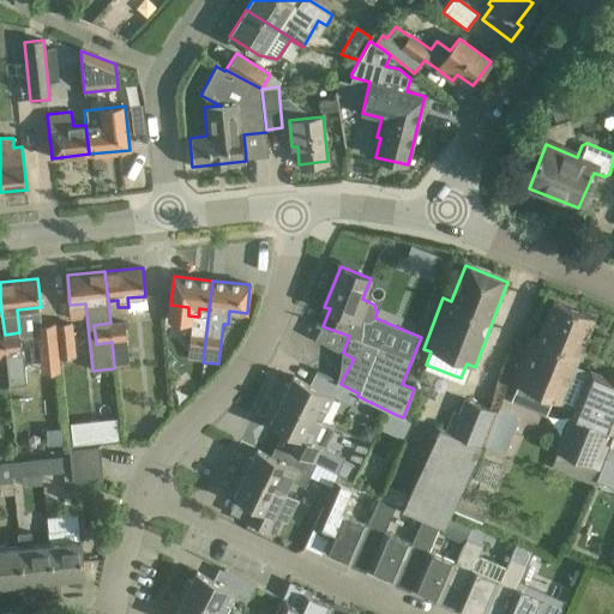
[(431,313),(438,293),(414,283),(405,302),(431,313)]
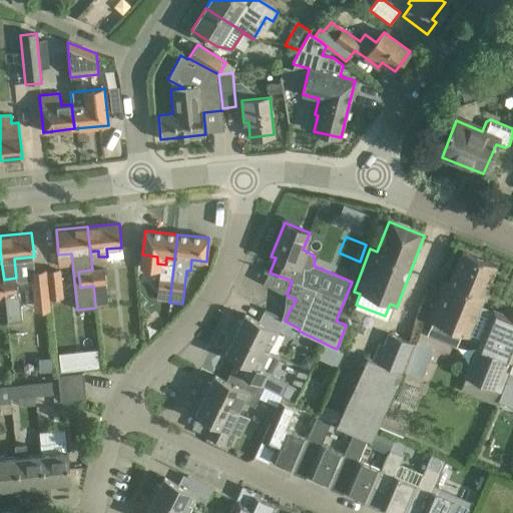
[(442,282),(427,319),(462,334),(479,341),(464,378),(494,390),(506,360),(512,362),(512,318),(494,311),(491,316),(479,311),(484,299),(497,266),(463,251),(449,285),(442,282)]
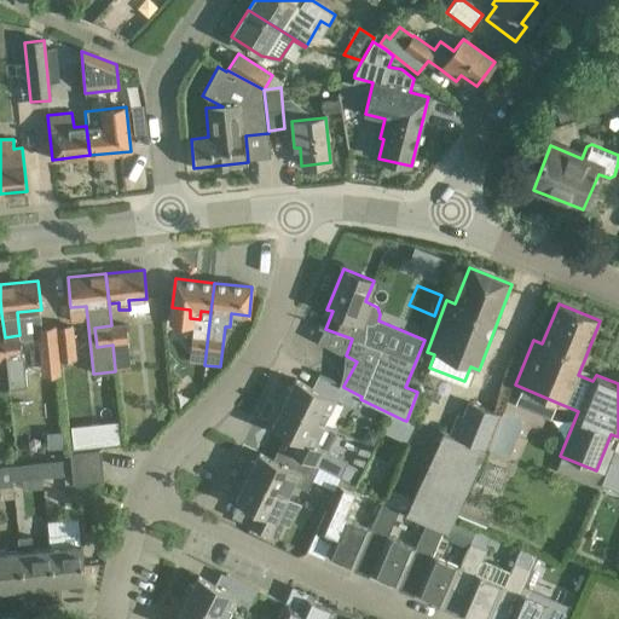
[(113,345),(115,370),(129,369),(125,324),(111,325),(113,345)]
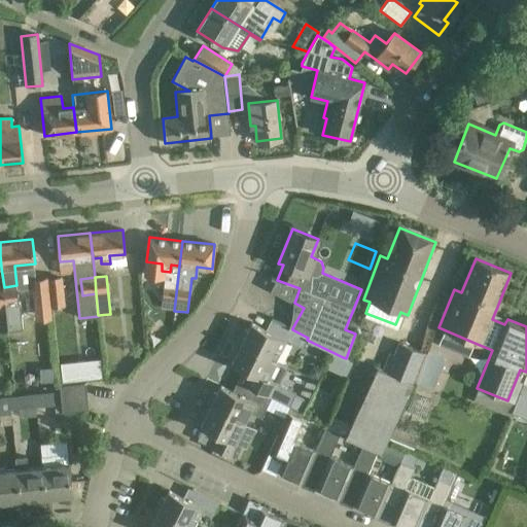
[(95,277),(80,279),(82,295),(96,293),(95,277)]
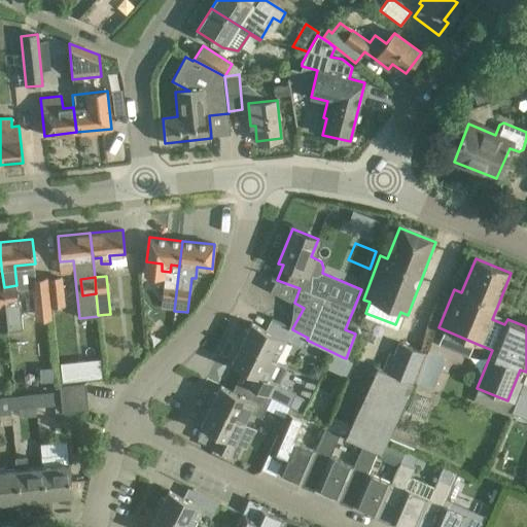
[(47,279),(48,300),(49,307),(64,306),(62,278),(47,279)]
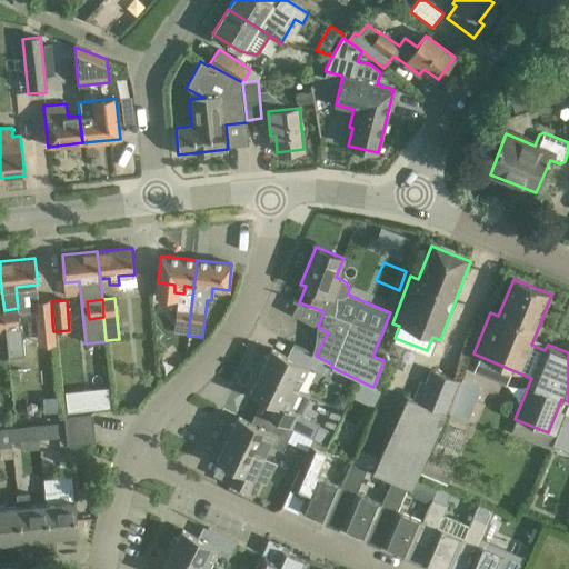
[(35,302),(37,326),(52,325),(52,323),(51,301),(35,302)]
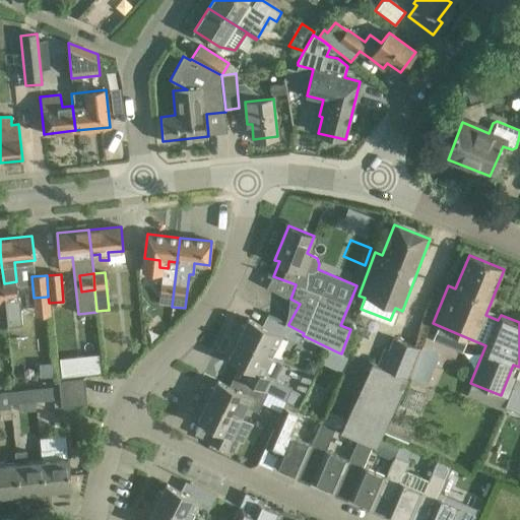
[(4,283),(6,309),(19,307),(16,281),(4,283)]
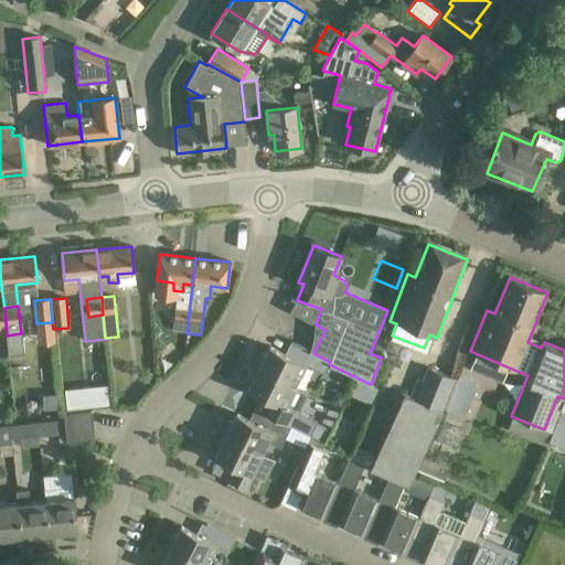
[(297,343),(290,355),(270,347),(266,354),(263,353),(256,368),(294,385),(304,364),(324,374),(329,364),(330,362),(313,353),(313,352),(297,343)]
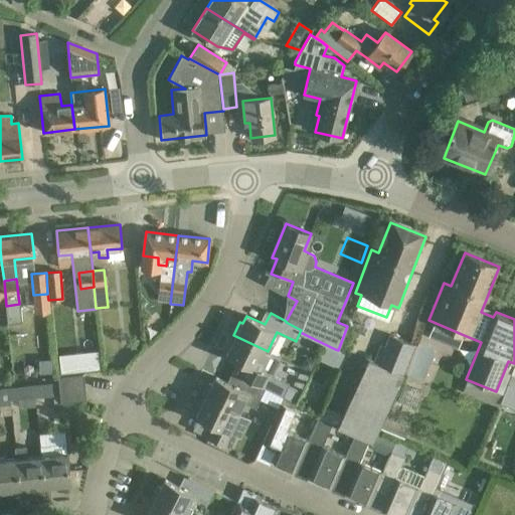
[(268,351),(233,335),(227,347),(230,348),(226,356),(256,370),(251,381),(265,387),(283,395),(288,383),(272,375),(281,357),(268,351)]
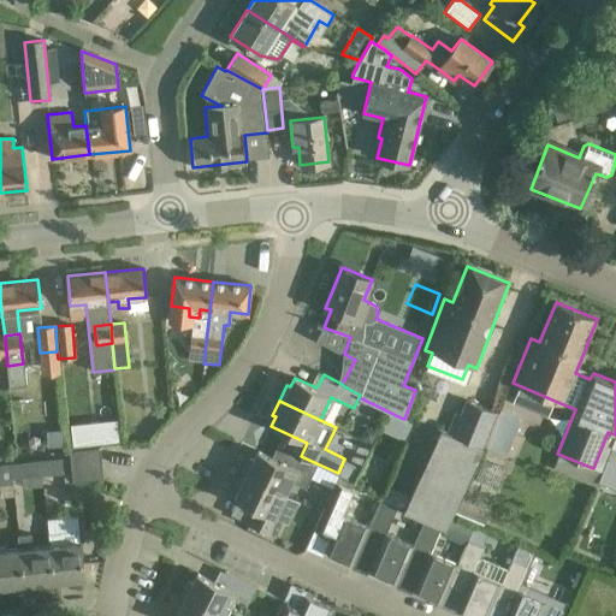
[(445,529),(451,517),(483,448),(481,448),(496,412),(467,401),(452,436),(439,430),(409,495),(388,485),(380,501),(397,508),(397,509),(425,520),(440,527),(445,529)]
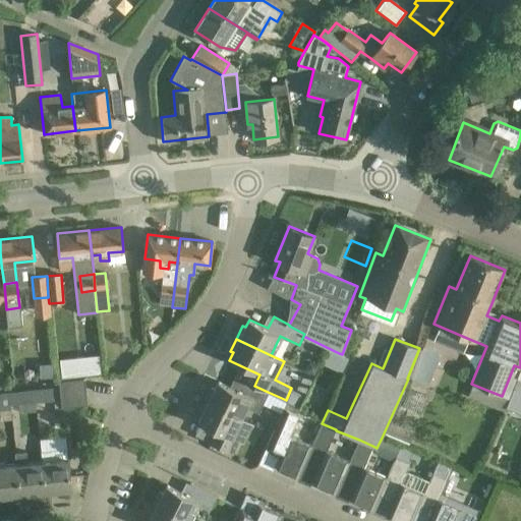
[(342,354),(339,353),(332,367),(342,372),(349,358),(342,354)]
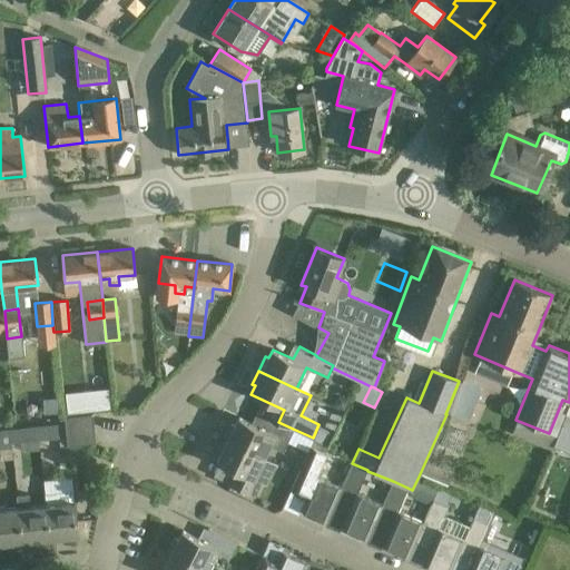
[(68,413),(110,409),(109,389),(66,393),(68,413)]
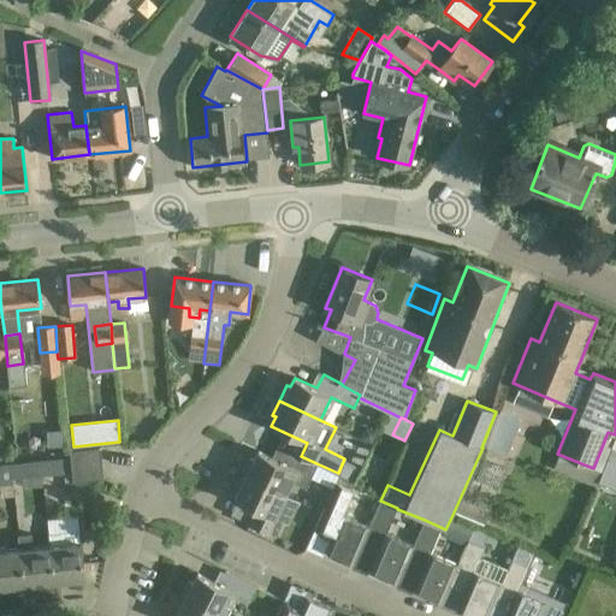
[(615,438),(598,483),(615,489),(615,438)]
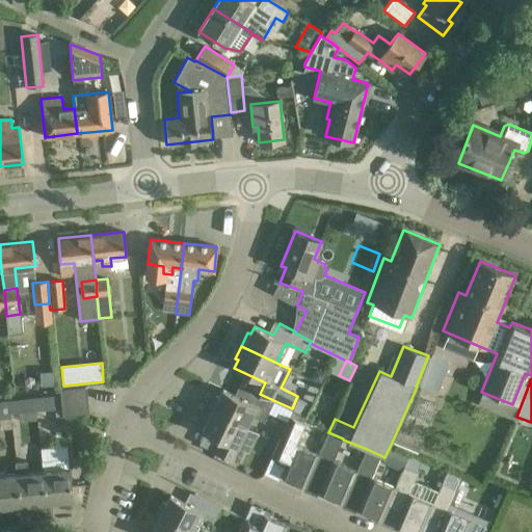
[(62,403),(88,400),(87,387),(61,390),(62,403)]
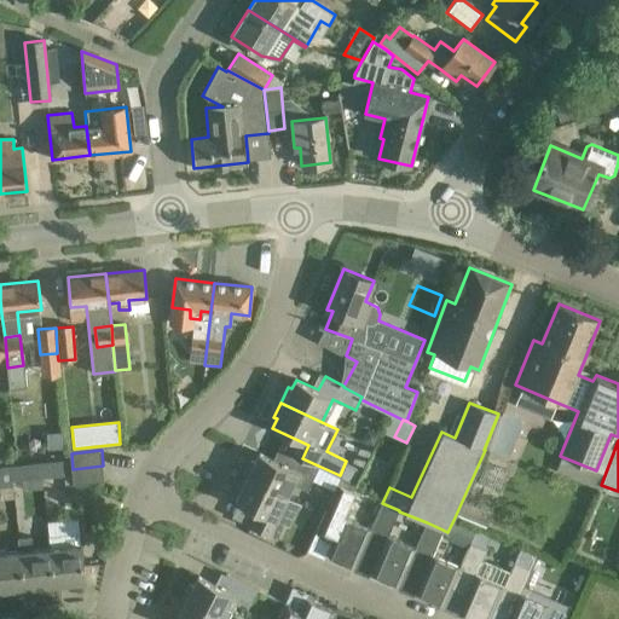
[(318,466),(302,458),(290,452),(284,464),(260,453),(255,462),(252,461),(244,475),(288,496),(294,485),(307,490),(311,481),(333,491),(340,475),(318,466)]
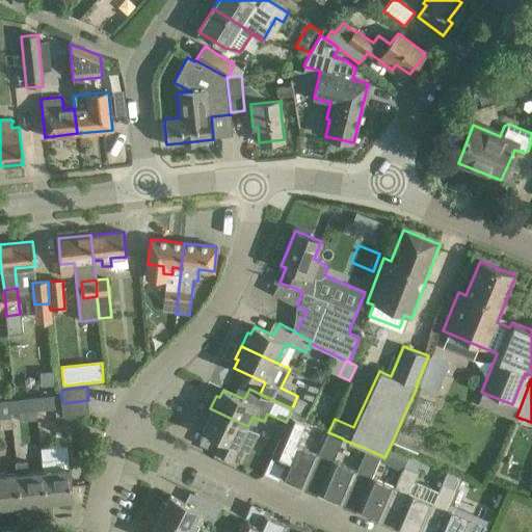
[(35,398),(36,410),(54,409),(53,396),(35,398)]
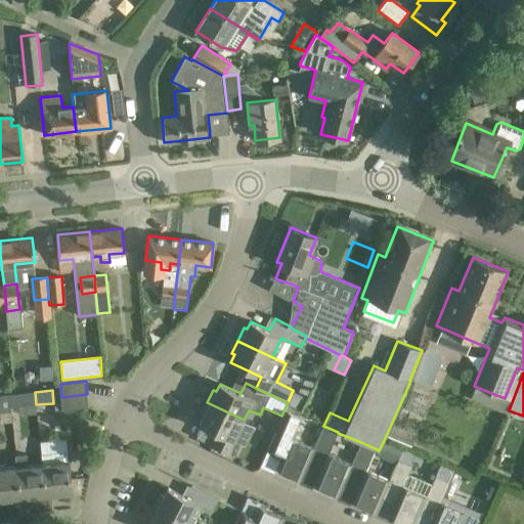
[(9,394),(10,406),(18,406),(19,416),(36,413),(35,405),(36,404),(35,392),(9,394)]
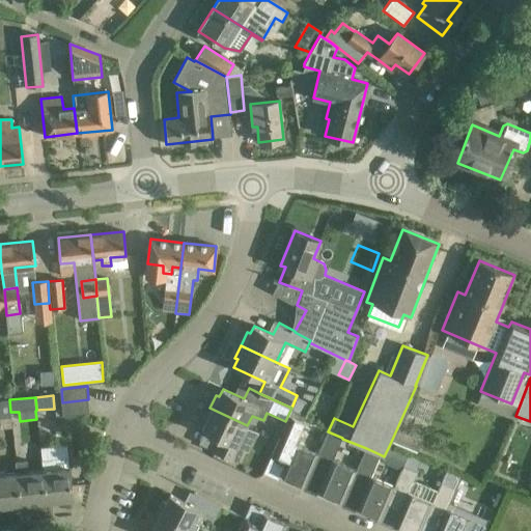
[(10,412),(9,399),(0,400),(0,418),(10,418),(9,413),(10,412)]
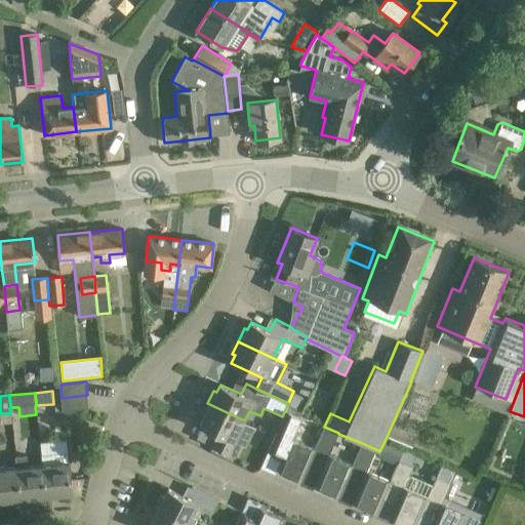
[(87,395),(62,398),(63,411),(88,408),(87,395)]
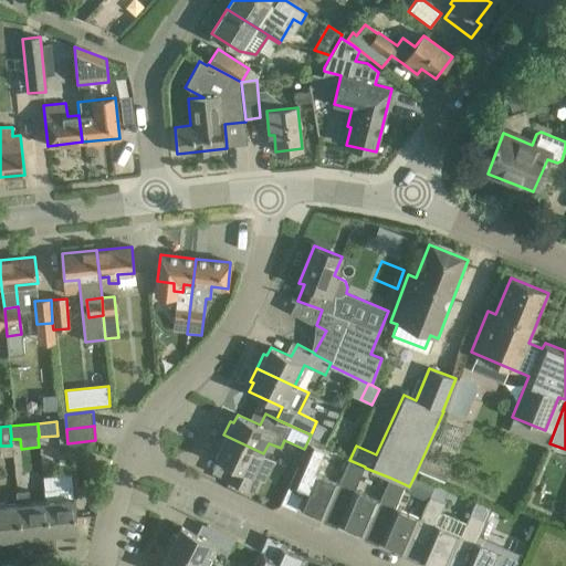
[(332,501),(339,483),(314,472),(324,450),(322,449),(326,438),(313,432),(299,465),(297,465),(290,483),(305,490),(299,505),(325,517),(332,501)]
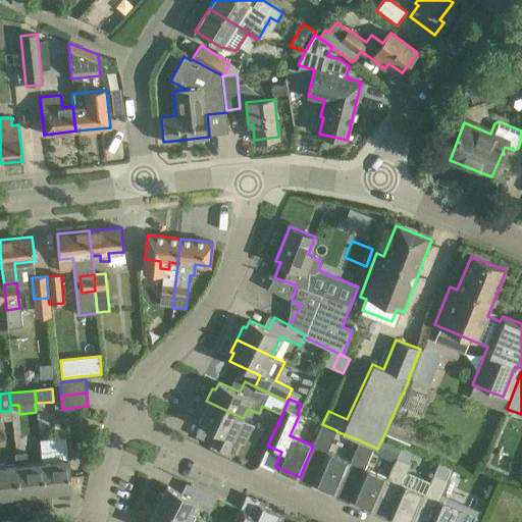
[(243,446),(253,425),(242,420),(243,418),(206,401),(200,413),(203,415),(199,423),(217,431),(211,444),(233,454),(239,444),(243,446)]
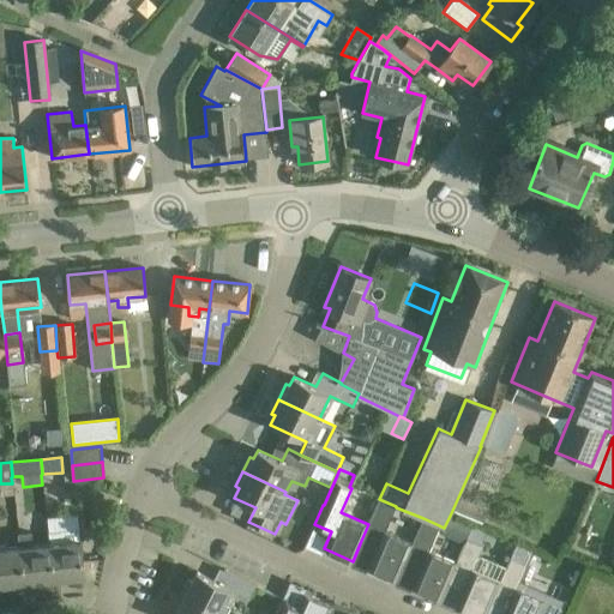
[(385,531),(396,507),(396,506),(379,499),(368,524),(360,543),(375,551),(368,567),(397,581),(404,563),(403,563),(411,543),(385,531)]
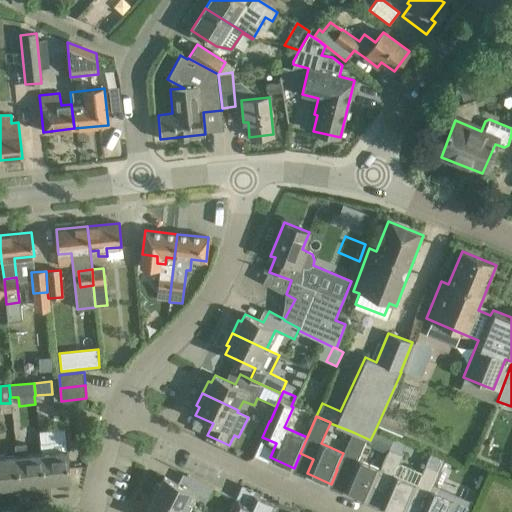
[(387,452),(394,438),(375,430),(370,440),(369,444),(387,452)]
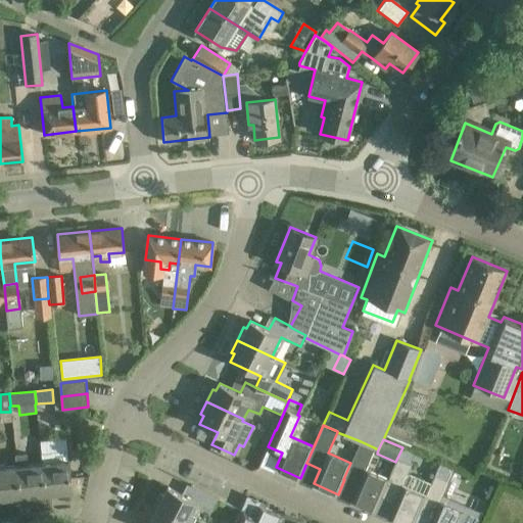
[(374,447),(361,441),(351,463),(350,463),(343,479),(344,479),(358,484),(350,500),(375,510),(381,495),(381,494),(388,478),(366,469),(374,447)]
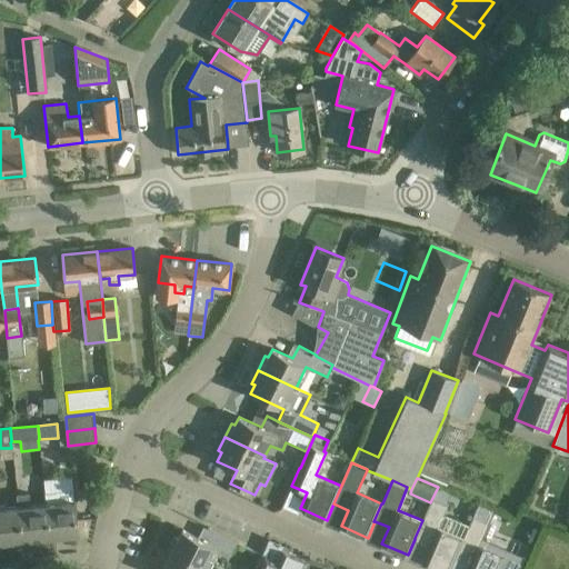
[(438,487),(430,502),(422,520),(415,538),(415,539),(429,545),(422,561),(440,568),(450,568),(456,556),(463,538),(438,527),(448,505),(447,505),(452,492),(438,486),(438,487)]
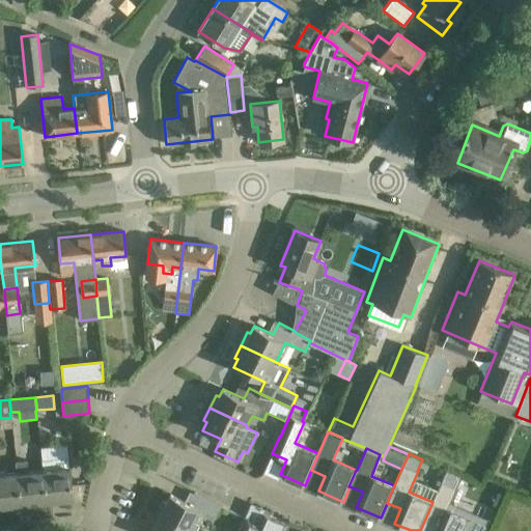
[(68,467),(67,457),(42,459),(43,470),(42,470),(45,502),(73,499),(70,467),(68,467)]
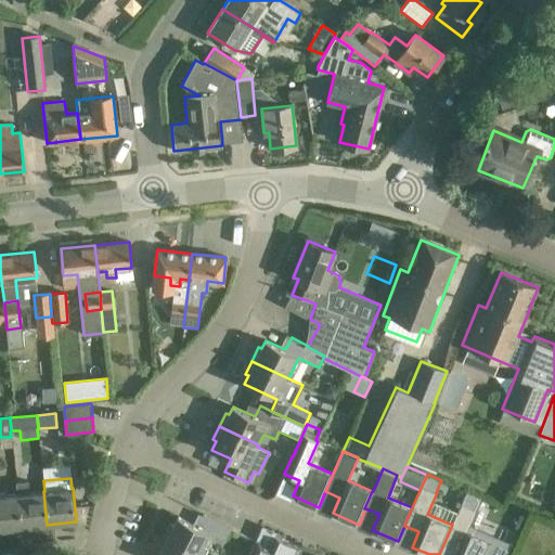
[(47,525),(43,491),(29,492),(27,481),(15,482),(16,494),(16,493),(20,527),(47,525)]
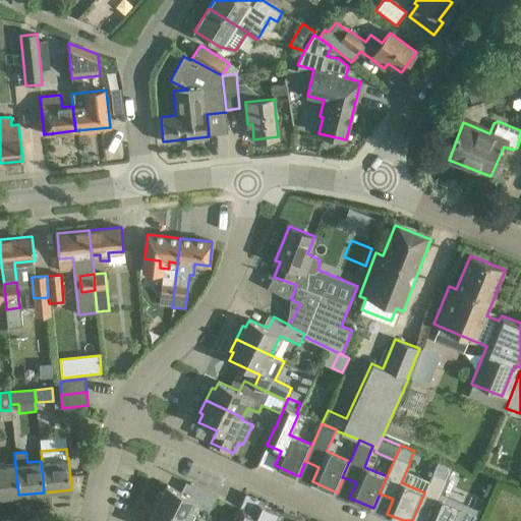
[(439,499),(448,478),(453,467),(439,461),(424,493),(417,509),(430,515),(427,520),(476,520),(478,516),(439,499)]
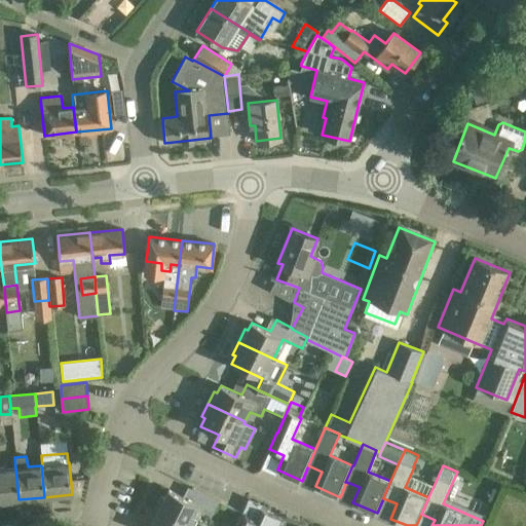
[(0,468),(0,501),(19,499),(15,467),(15,468),(0,468)]
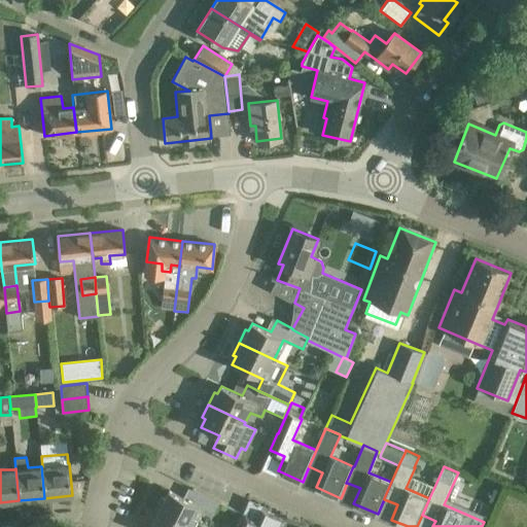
[(215,514),(220,503),(192,489),(187,499),(169,491),(165,498),(163,497),(155,511),(188,526),(194,526),(204,507),(215,514)]
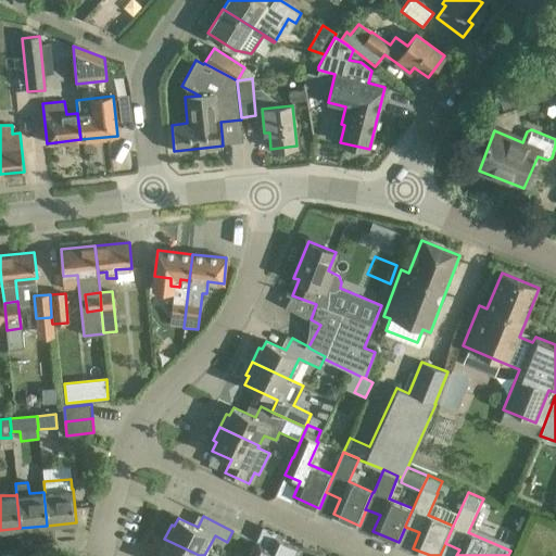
[(298,555),(302,548),(276,536),(269,553),(254,546),(249,555),(298,555)]
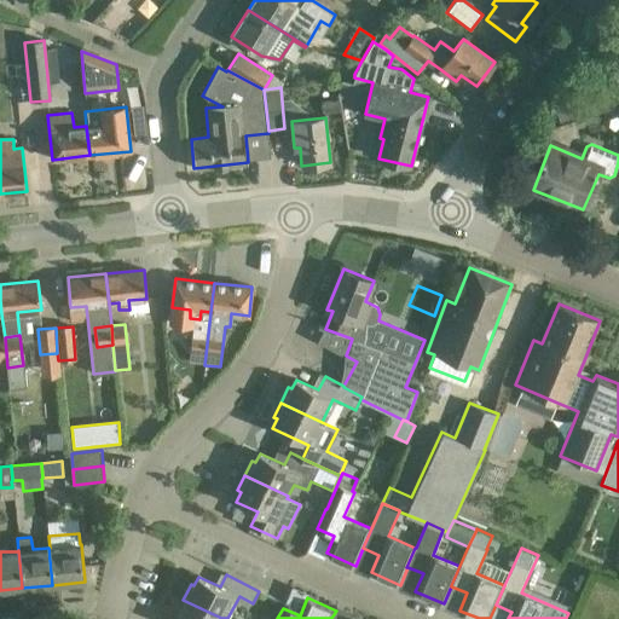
[(177,618),(221,618),(183,600),(177,613),(179,615),(177,618)]
